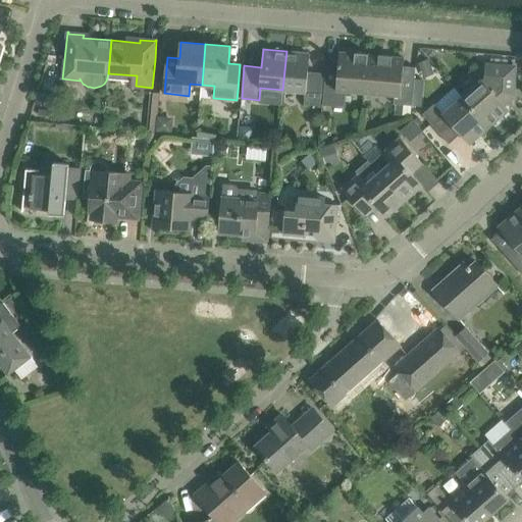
[(322,106),(325,72),(308,71),(310,53),(286,51),(282,90),(305,92),(304,105),(322,106)]
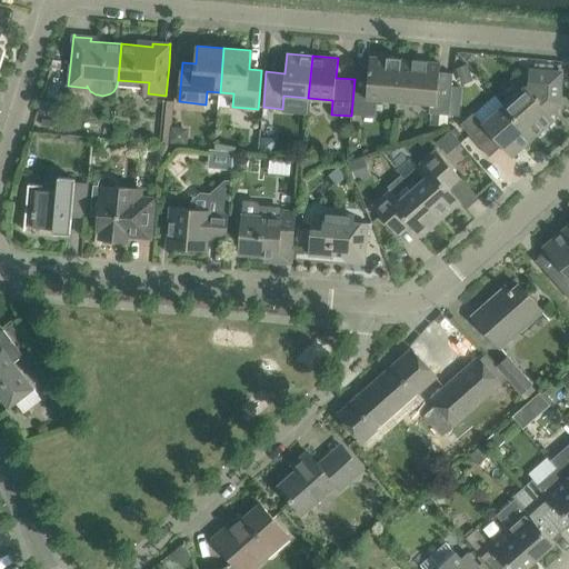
[(401,59),(401,58),(387,57),(387,58),(370,57),(369,66),(356,65),(355,79),(351,116),(375,118),(377,100),(398,101),(401,59)]
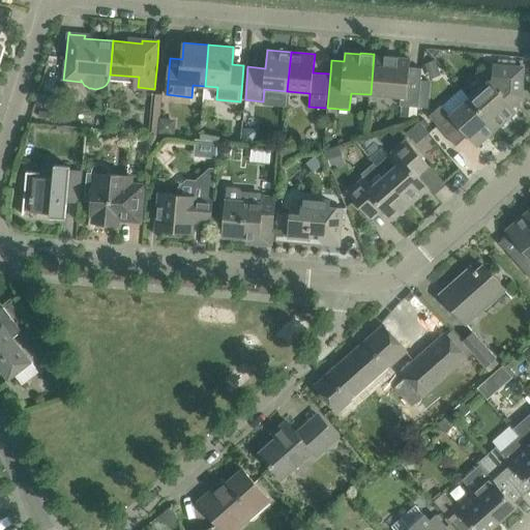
[(374,55),(371,94),(401,97),(400,106),(427,109),(428,99),(419,98),(421,79),(422,68),(410,67),(411,59),(398,58),(398,56),(385,55),(385,56),(374,55)]
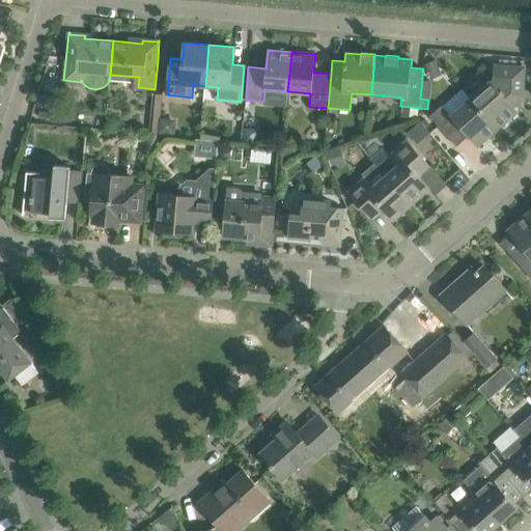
[(50,56),(48,63),(57,65),(57,57),(50,56)]
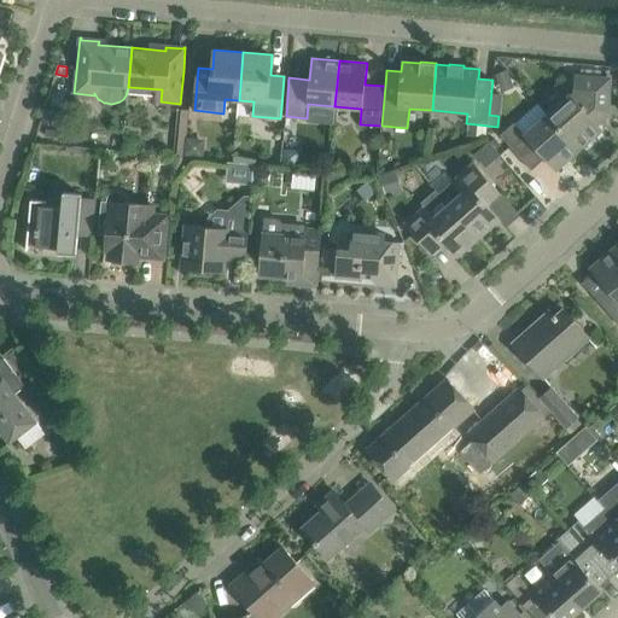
[(507,69),(495,74),(500,86),(512,81),(507,69)]
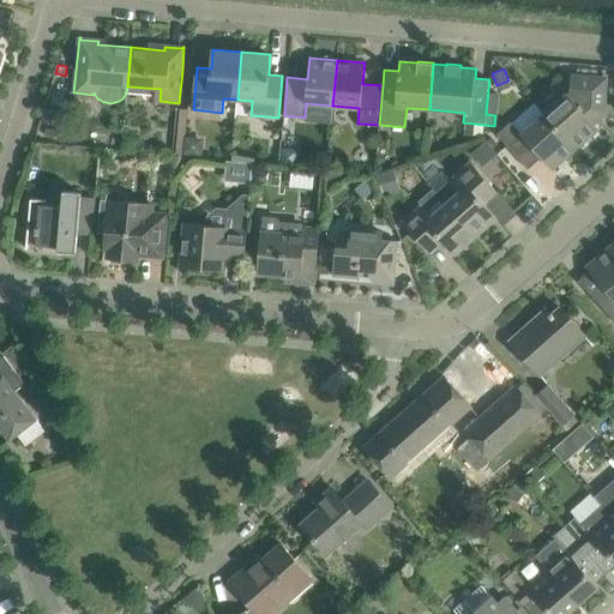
[(545,113),(576,149),(599,128),(591,120),(605,108),(606,78),(572,76),(571,89),(545,113)]
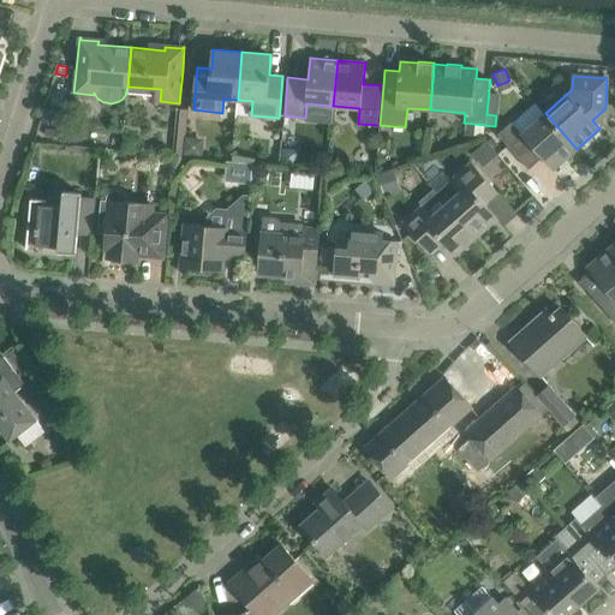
[(496,115),(497,93),(489,91),(487,114),(496,115)]
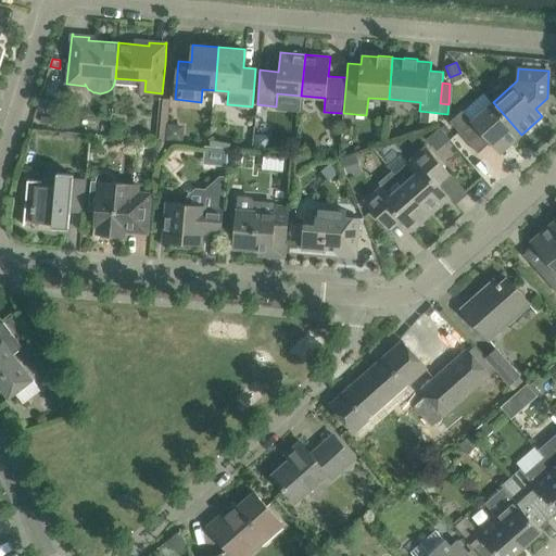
[(166,140),(167,124),(169,99),(160,98),(156,139),(166,140)]
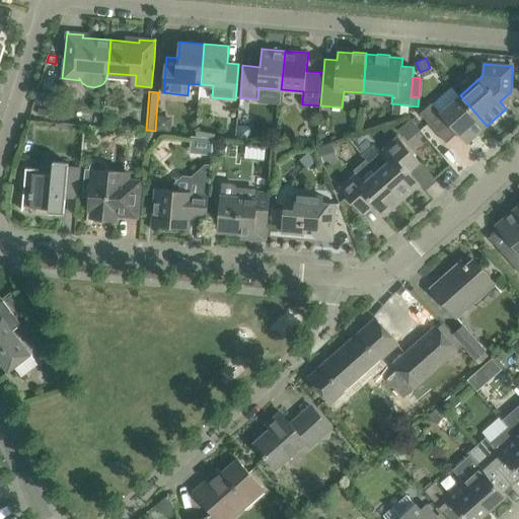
[(466,143),(487,126),(460,95),(440,113),(466,143)]
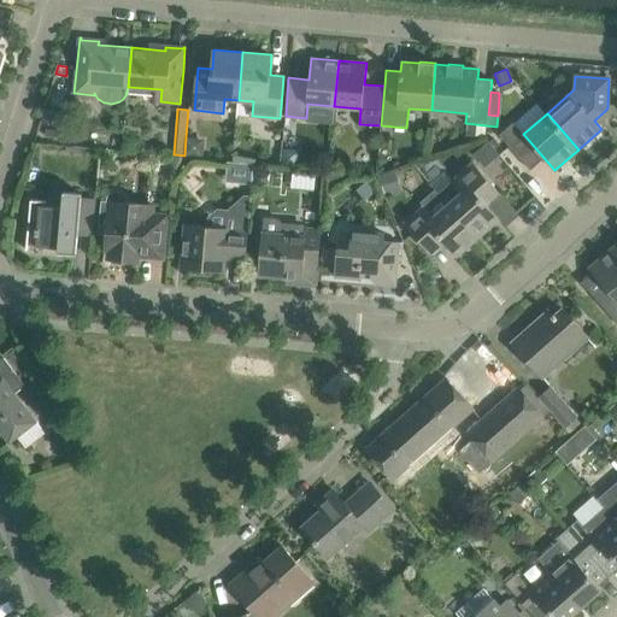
[(510,147),(523,134),(513,123),(499,135),(510,147)]
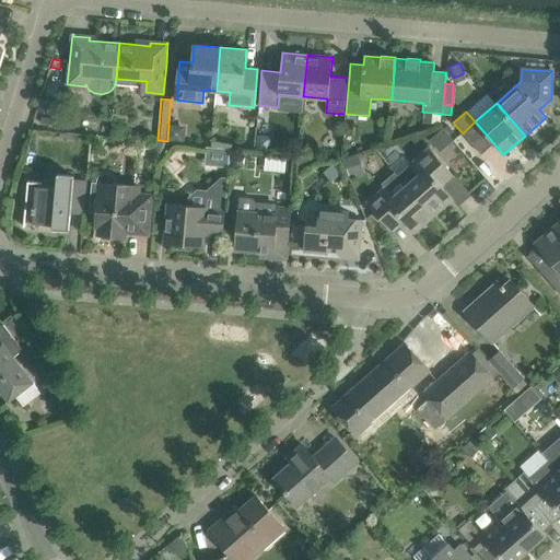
[(168,125),(167,141),(185,142),(186,126),(168,125)]
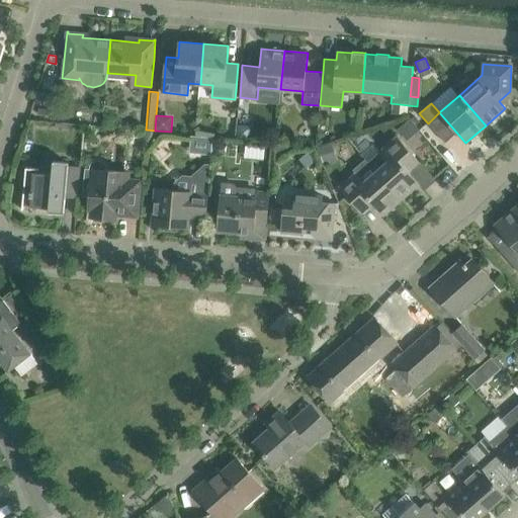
[(411,118),(398,128),(407,141),(420,131),(411,118)]
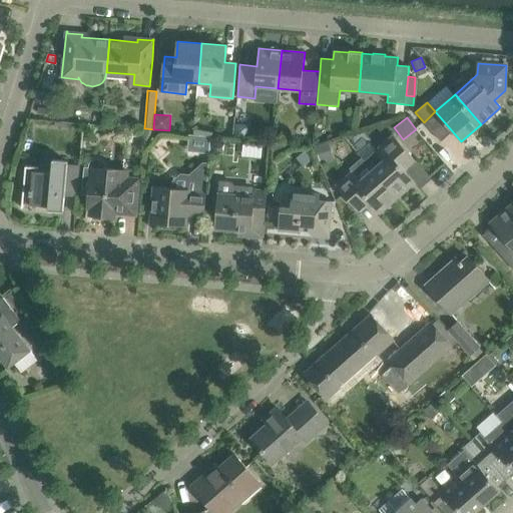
[(248,125),(235,123),(234,136),(246,138),(248,125)]
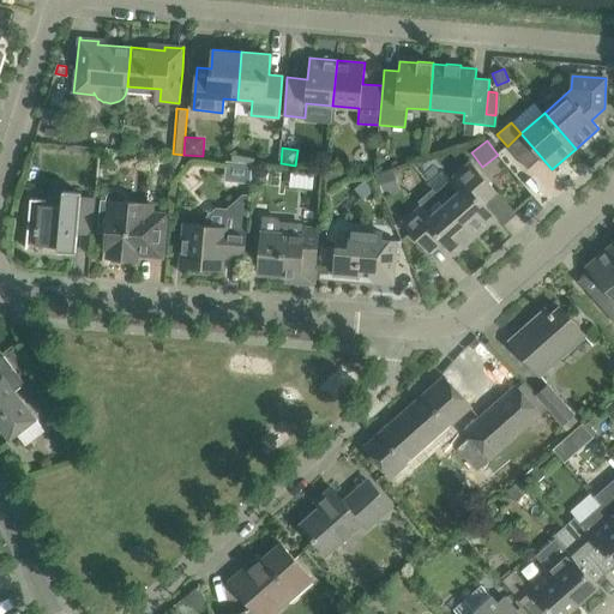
[(252,176),(253,163),(230,161),(229,174),(252,176)]
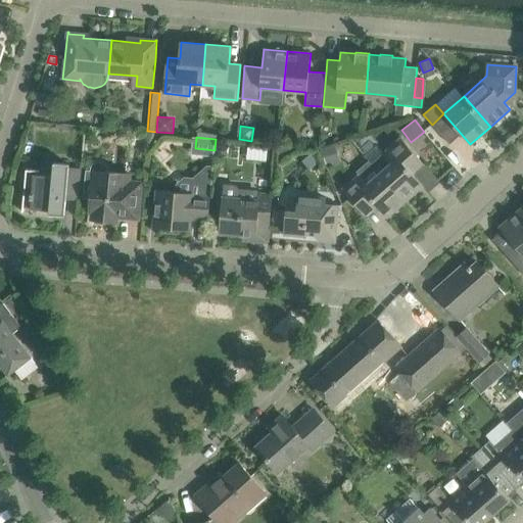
[(420,159),(407,144),(400,138),(372,163),(406,201),(424,185),(410,169),(420,159)]
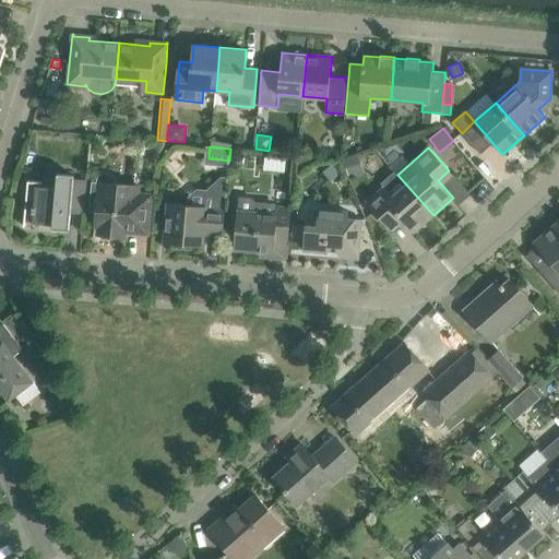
[(365,173),(357,153),(343,158),(349,178),(365,173)]
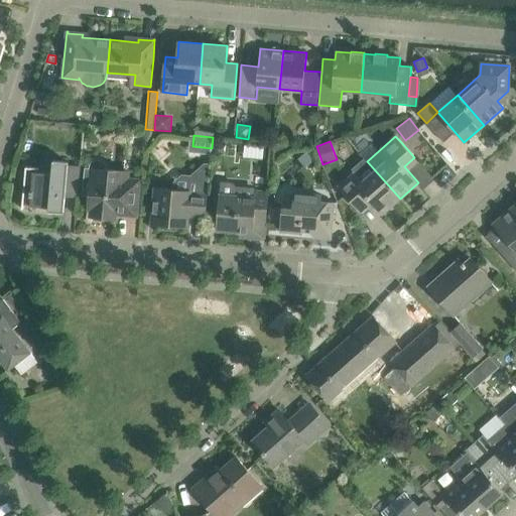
[(224,143),(214,142),(213,152),(224,152),(224,143)]
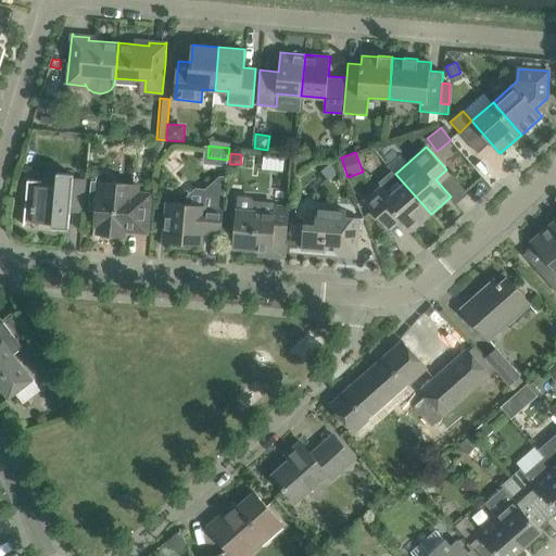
[(381,186),(364,201),(370,209),(384,225),(396,214),(412,231),(431,214),(395,174),(392,171),(379,181),(381,186)]
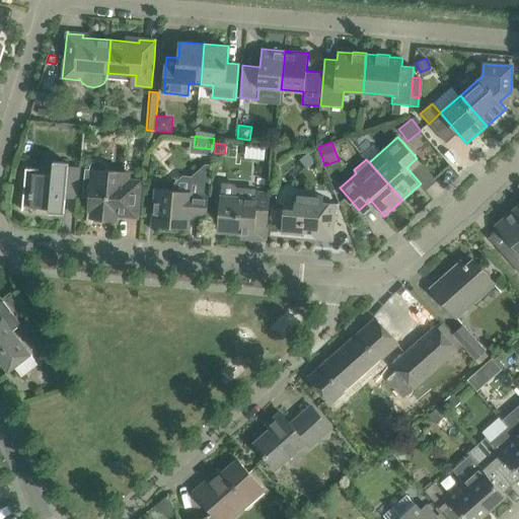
[(124,216),(137,217),(139,197),(141,180),(130,179),(130,171),(107,170),(107,166),(105,163),(103,161),(99,160),(95,160),(92,162),(89,165),(88,168),(85,168),(82,196),(89,197),(88,210),(92,210),(91,218),(116,220),(117,210),(125,210),(124,216)]
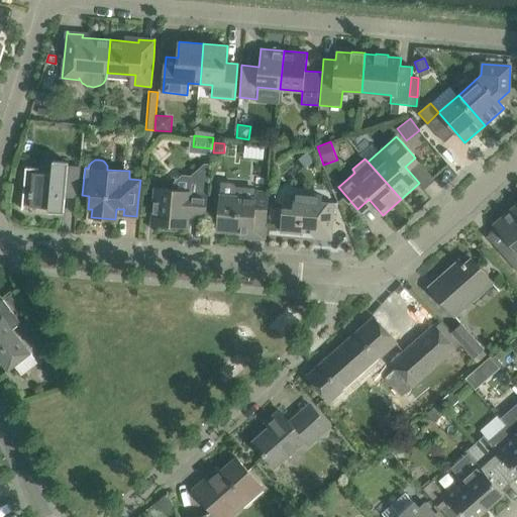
[(25,168),(22,209),(23,209),(23,205),(30,206),(52,207),(52,210),(48,210),(48,211),(64,212),(65,198),(65,197),(78,198),(81,167),(68,165),(68,162),(53,161),(52,174),(38,173),(38,169),(33,168),(25,168)]
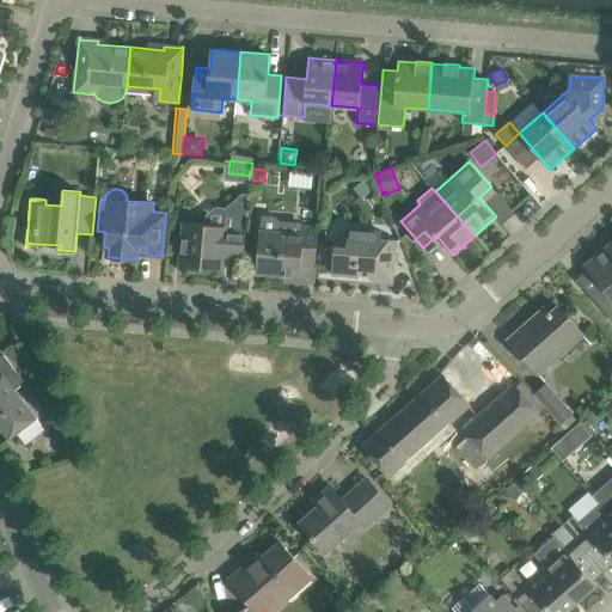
[(246,233),(246,230),(250,194),(243,193),(226,207),(215,206),(203,224),(184,222),(181,265),(221,269),(222,255),(244,257),(246,233)]
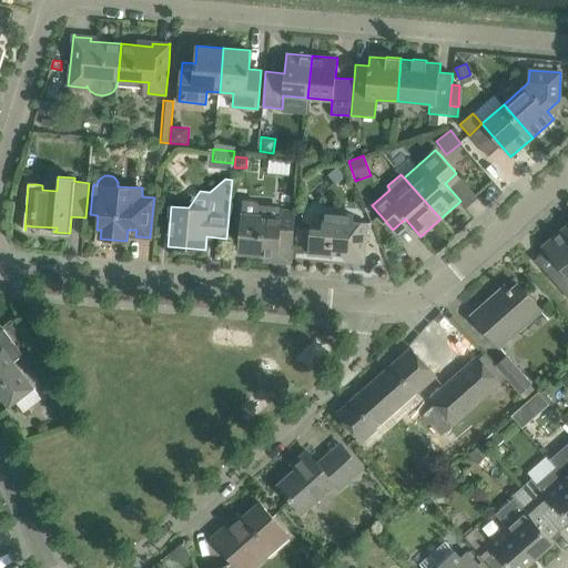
[(280,217),(261,215),(261,209),(260,205),(257,201),(254,200),(243,199),(239,252),(279,255),(279,244),(292,245),(294,223),(295,212),(281,210),(280,217)]
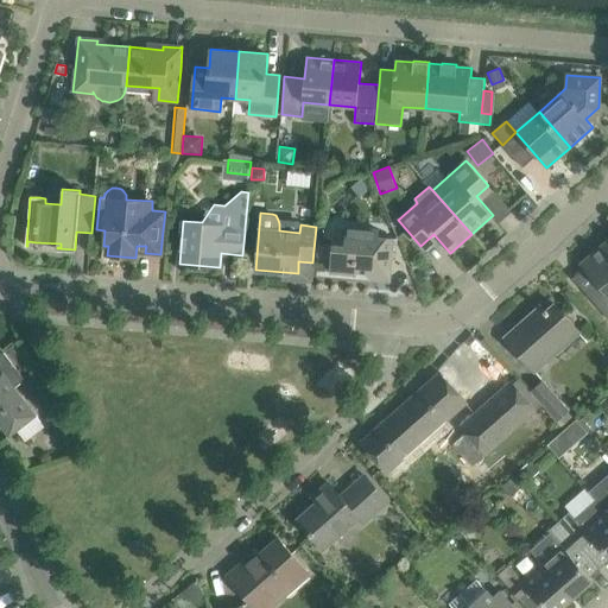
[(390,282),(392,258),(393,239),(378,238),(378,229),(347,227),(344,246),(333,245),(330,272),(355,274),(356,267),(367,267),(366,274),(371,279),(390,282)]
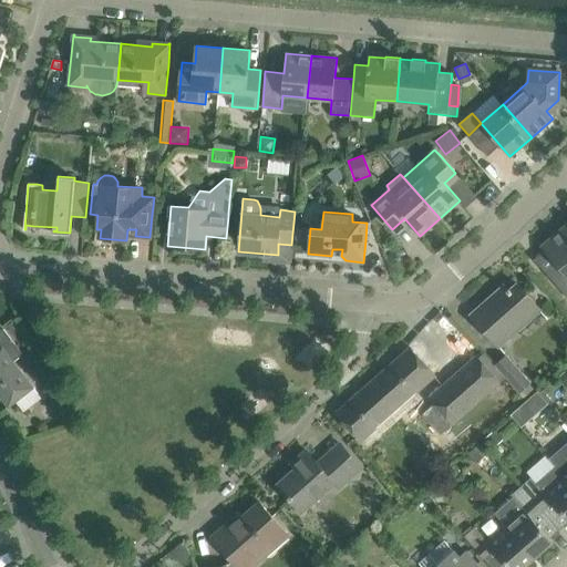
[(566,233),(563,227),(540,246),(560,268),(550,277),(565,294),(566,296),(566,233)]
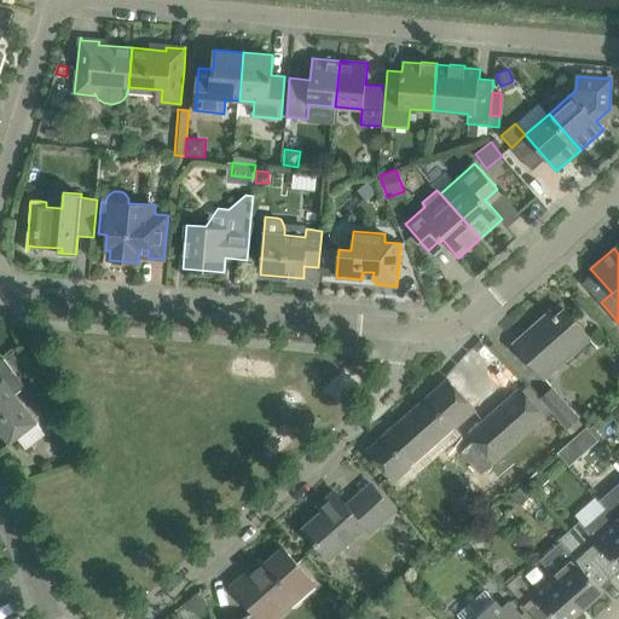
[(590,339),(580,328),(565,310),(555,317),(550,311),(532,328),(534,330),(516,346),(532,364),(544,379),(590,339)]
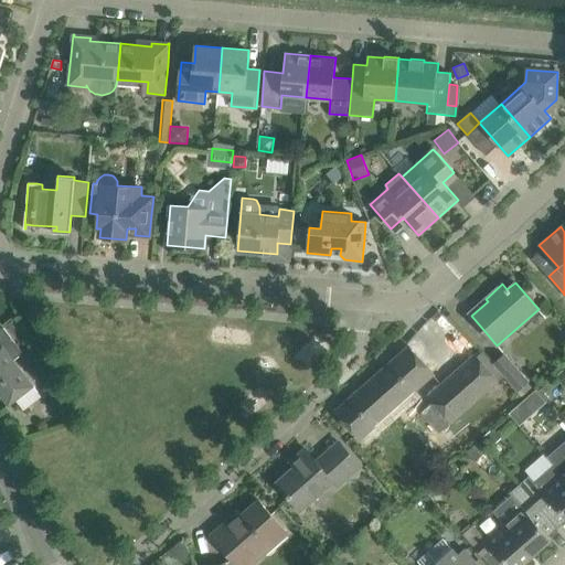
[(23,326),(17,317),(7,324),(13,333),(23,326)]
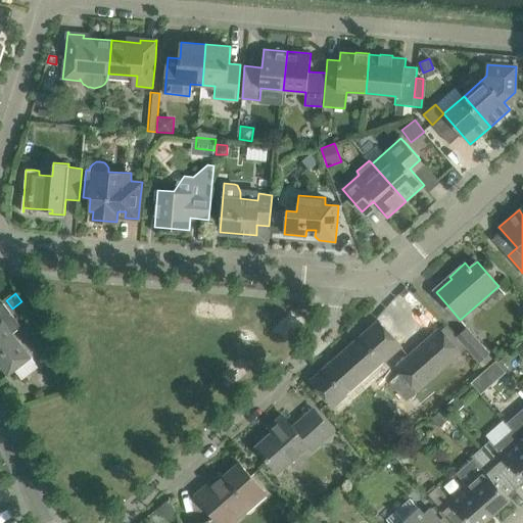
[(21,327),(3,303),(3,302),(0,304),(0,364),(8,375),(25,362),(31,358),(12,334),(21,327)]
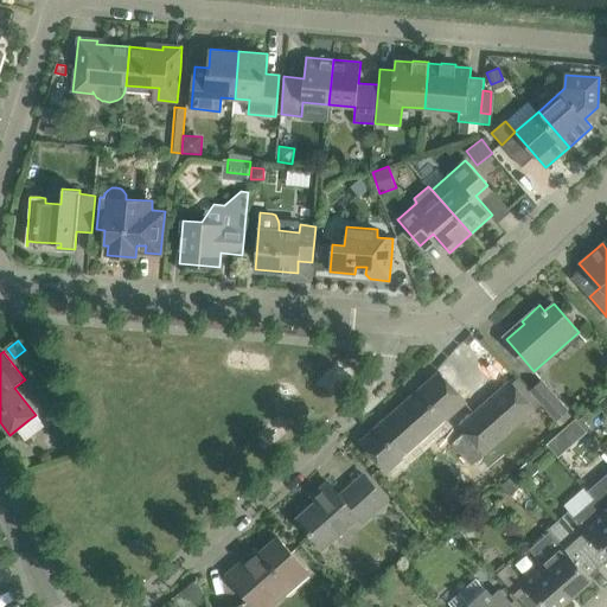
[(387,472),(466,402),(440,371),(359,441),(387,472)]
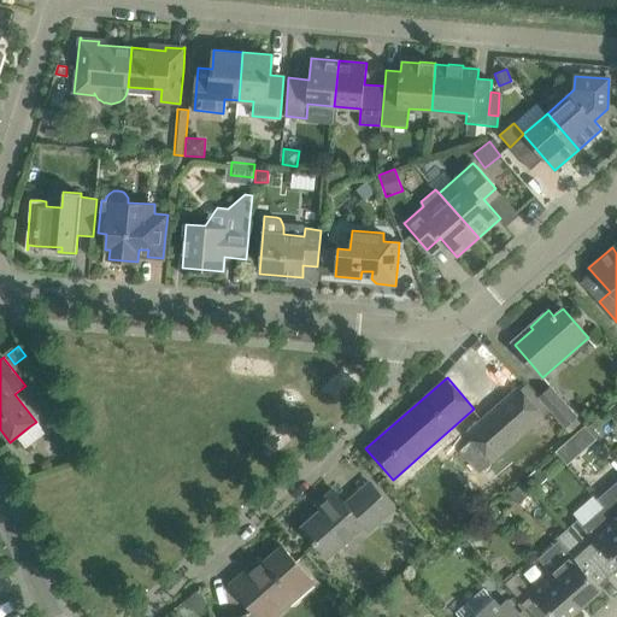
[(565,428),(579,416),(551,386),(539,397),(565,428)]
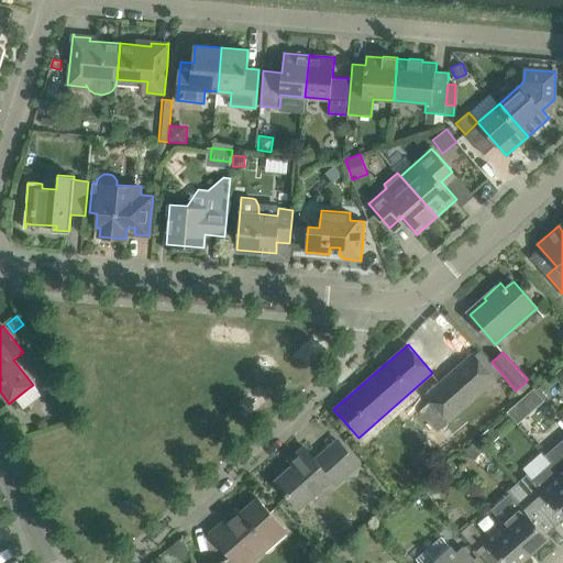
[(450,420),(496,379),(474,353),(427,395),(450,420)]
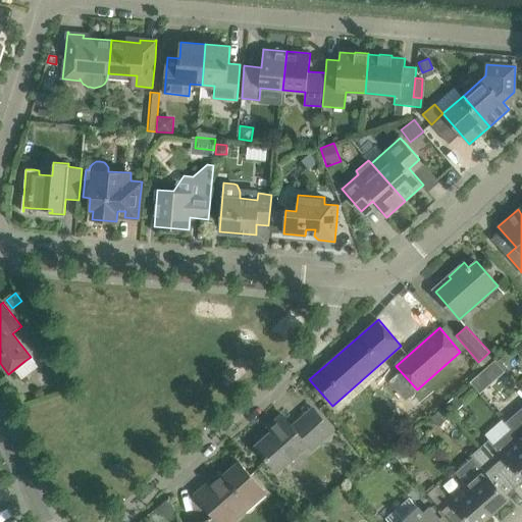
[(474,386),(484,376),(480,371),(469,381),(474,386)]
